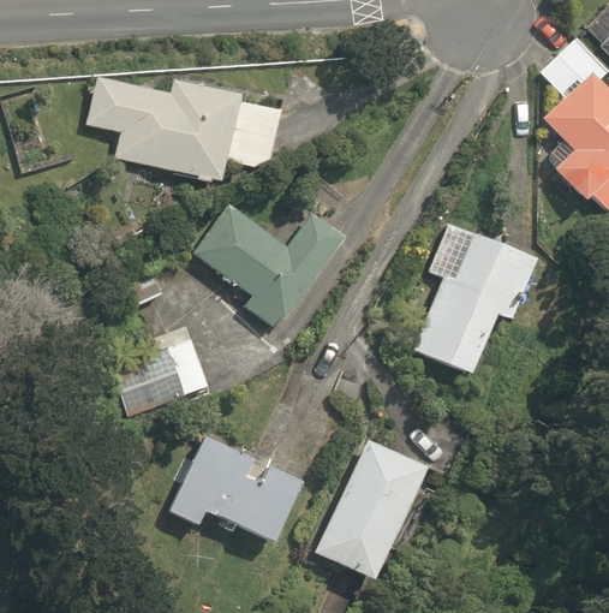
[(603,42),(599,46),(608,55),(608,7),(587,28),(603,42)]
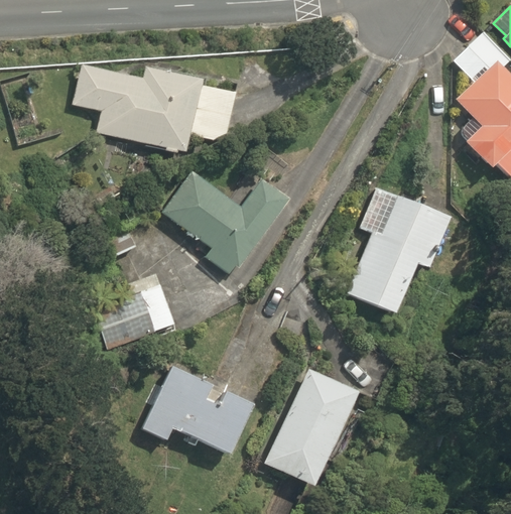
[(455,59),(475,81),(456,99),(473,118),(460,130),(468,138),(465,141),(489,168),(496,161),(510,177),(510,74),(502,65),(506,60),(481,33),(455,59)]
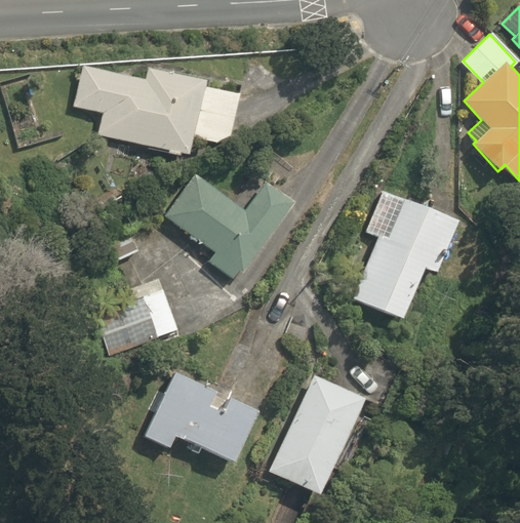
[(203,85),(205,79),(146,66),(143,78),(82,65),(73,107),(103,113),(97,134),(169,150),(168,153),(180,155),(180,152),(188,154),(192,134),(232,143),(242,93),(203,85)]
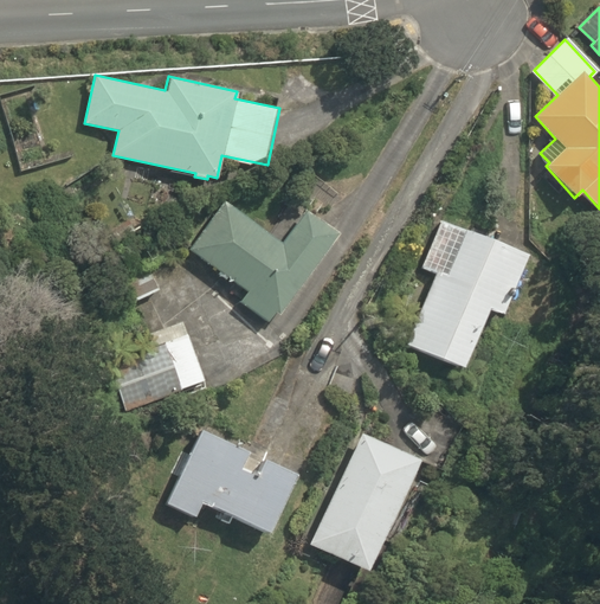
[(281,315),(340,233),(304,209),(283,239),(226,199),(189,249),(249,290),(242,301),(269,321),(276,312),(281,315)]
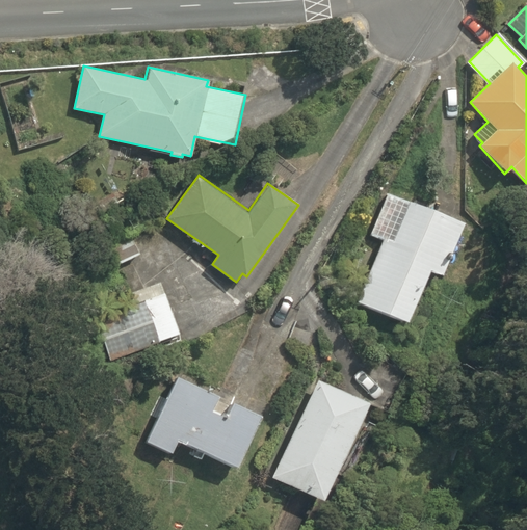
[(406,321),(428,271),(441,276),(463,223),(392,193),(375,233),(385,237),(358,301),(406,321)]
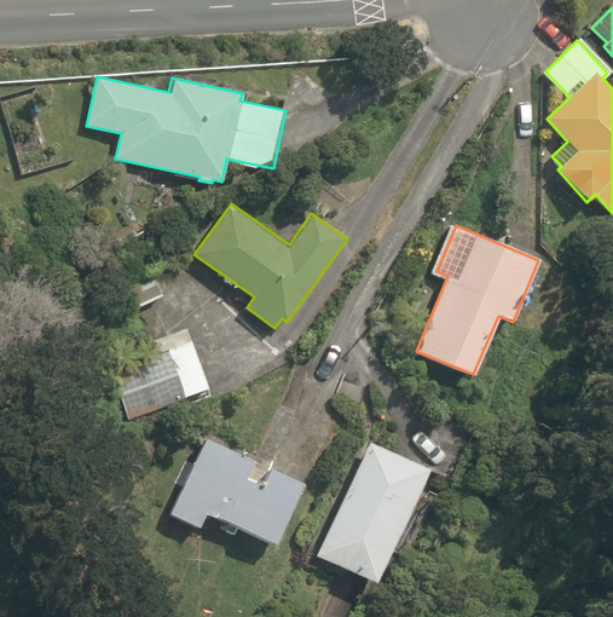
[(155,274),(129,286),(139,309),(166,295),(155,274)]
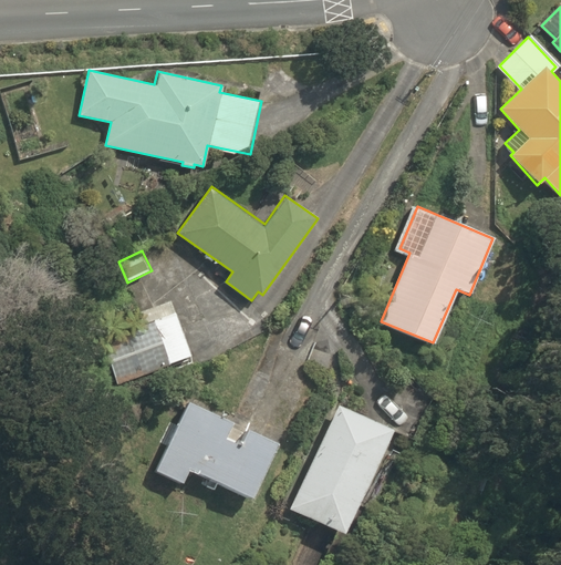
[(123,383),(195,356),(177,312),(105,339),(123,383)]
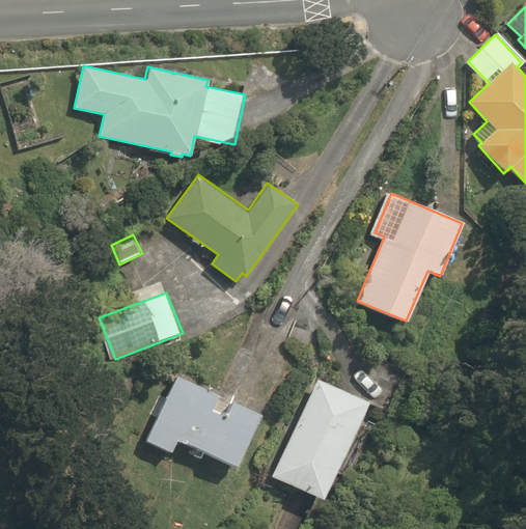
[(216,395),(175,376),(146,440),(171,452),(176,439),(234,467),(258,415),(230,401),(223,417),(209,411),(216,395)]
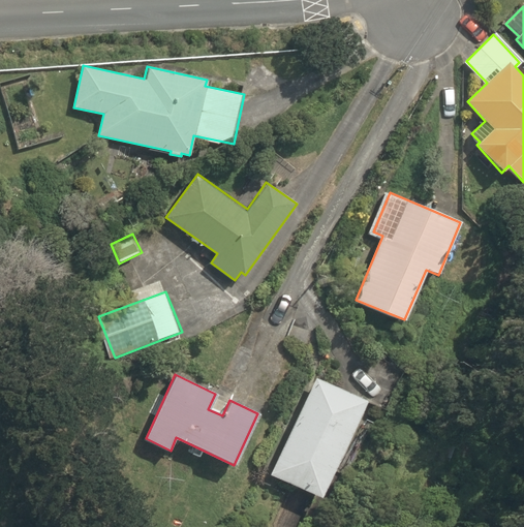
[(365,400),(316,377),(272,474),(318,498),(365,400)]
